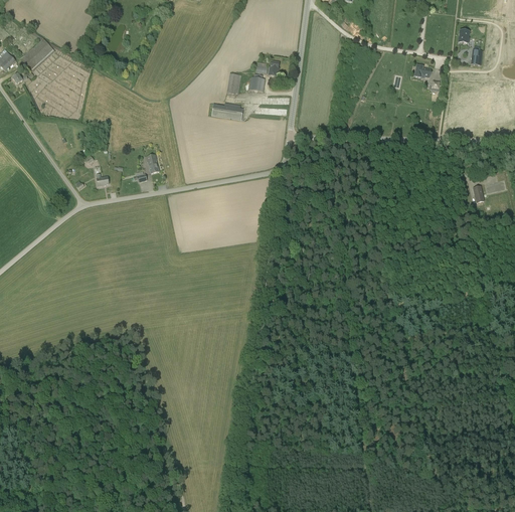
[(337,1),(336,0),(330,0),(330,3),(329,6),(335,8),(337,1)]
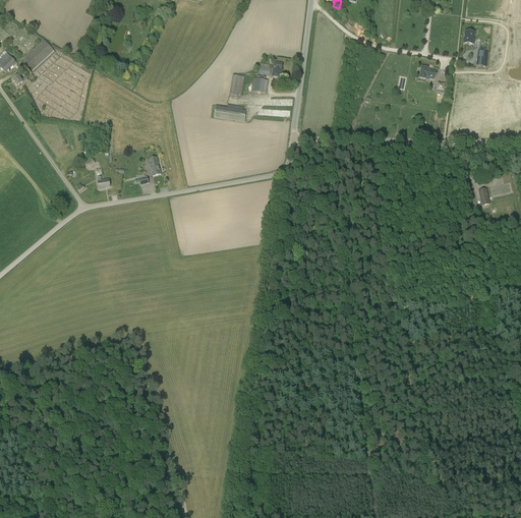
[(520,9),(520,0),(506,0),(511,1),(511,4),(517,4),(517,9),(520,9)]
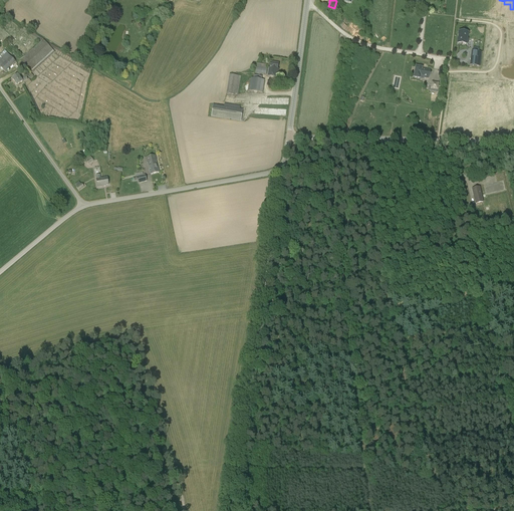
[(33,70),(55,50),(49,43),(91,67),(92,65),(24,25),(22,27),(41,38),(20,57),(21,57),(16,61),(19,65),(24,61),(33,70)]
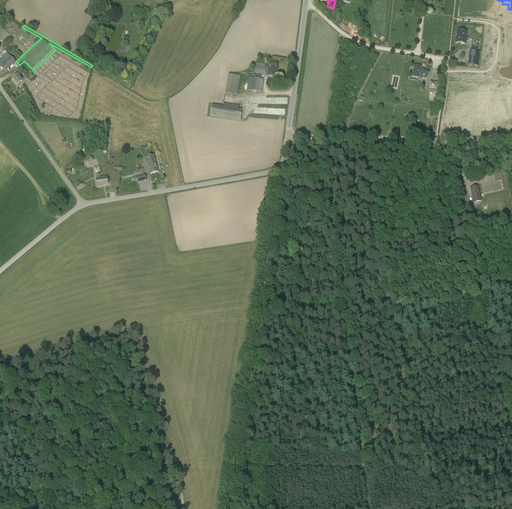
[(465,41),(466,30),(457,29),(456,40),(465,41)]
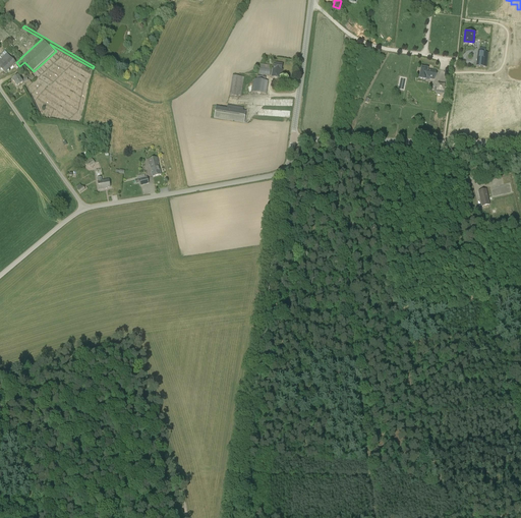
[(486,65),(487,50),(478,49),(477,64),(486,65)]
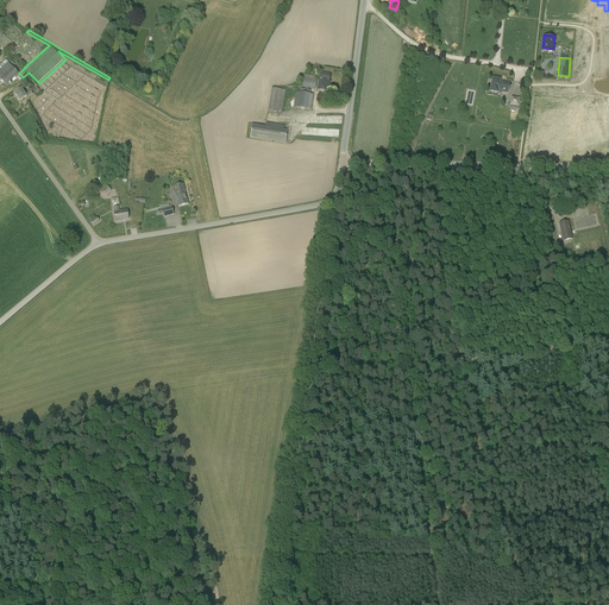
[(0,75),(6,82),(19,70),(8,58),(0,65),(0,75)]
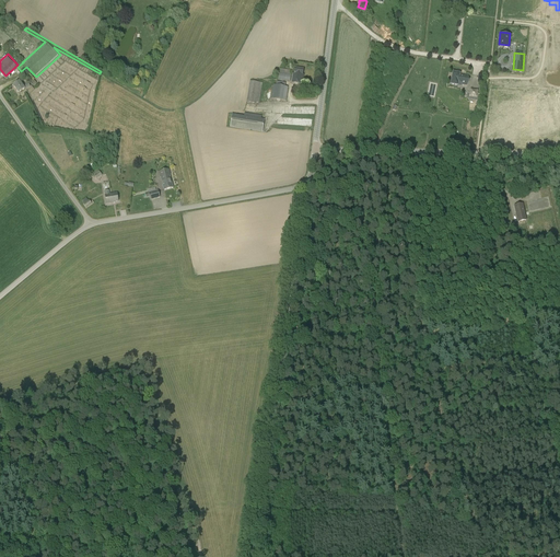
[(292,68),(280,66),(278,78),(290,79),(292,68)]
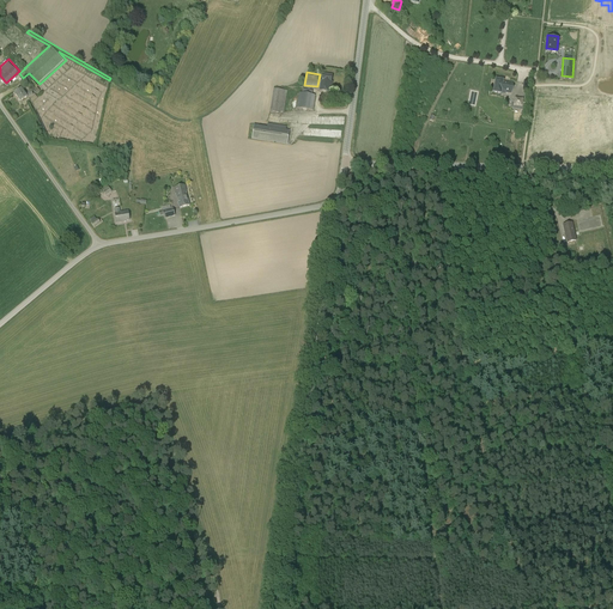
[(331,89),(332,79),(332,73),(323,72),(322,78),(321,77),(320,87),(331,89)]
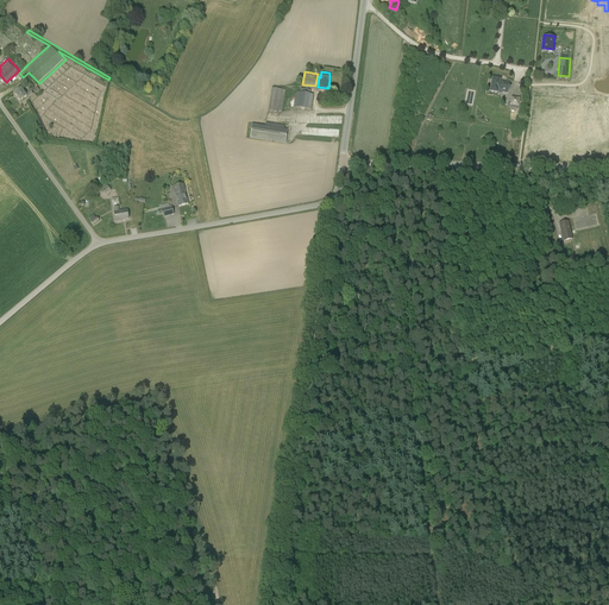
[(500,79),(500,76),(493,75),(490,88),(497,89),(498,88),(507,89),(509,80),(500,79)]
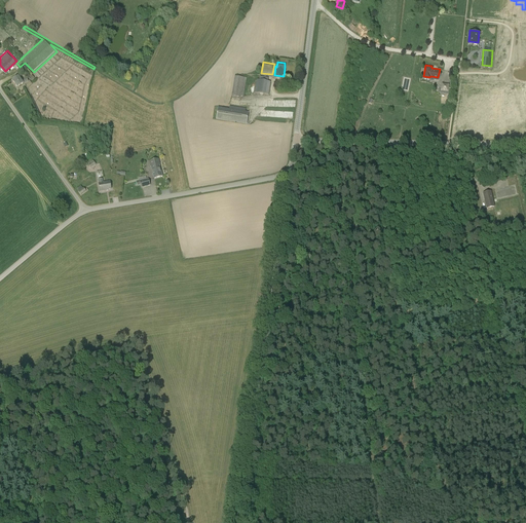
[(234,73),(231,92),(240,94),(240,92),(243,94),(247,75),(234,73)]
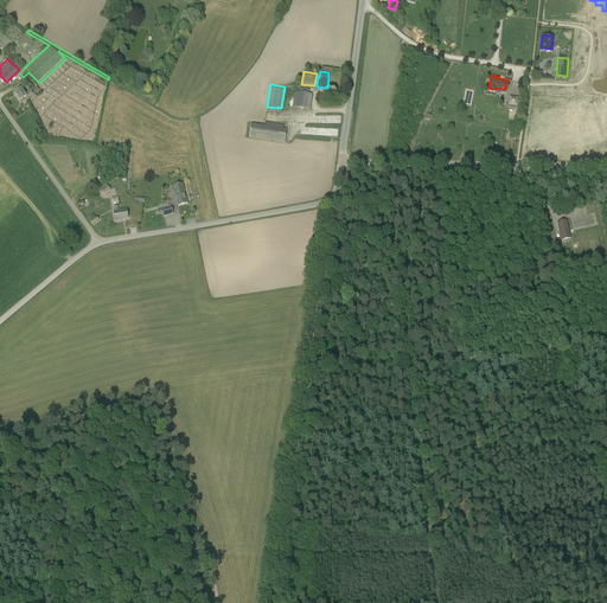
[(14,90),(20,97),(27,94),(27,95),(33,90),(30,87),(25,90),(21,85),(14,90)]
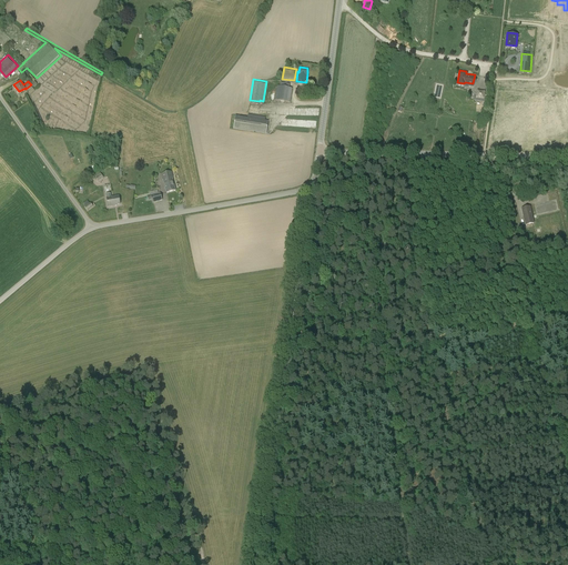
[(275,97),(290,99),(292,86),(277,83),(275,97)]
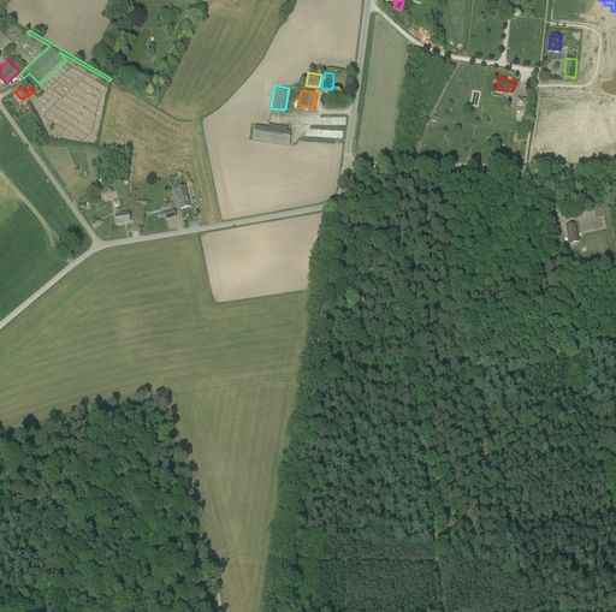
[(525,96),(517,95),(516,106),(526,107),(527,101),(525,100),(525,96)]
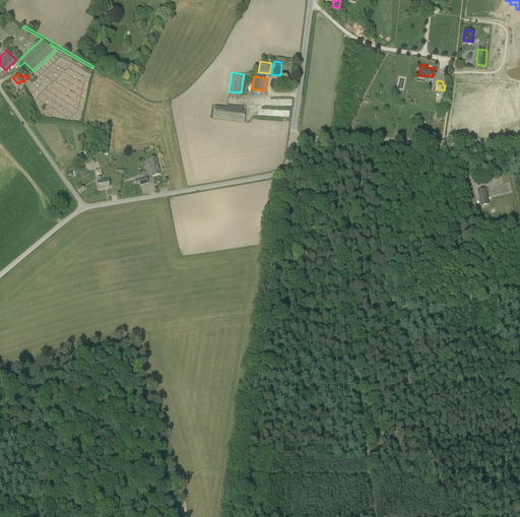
[(214,115),(244,120),(246,108),(215,104),(214,115)]
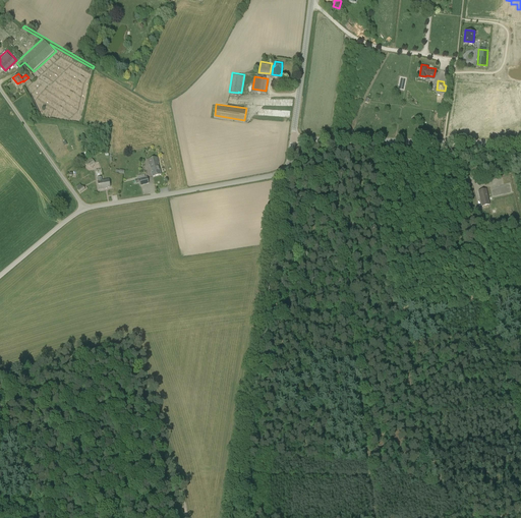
[(158,160),(159,160),(157,155),(148,157),(150,162),(153,174),(161,172),(158,160)]
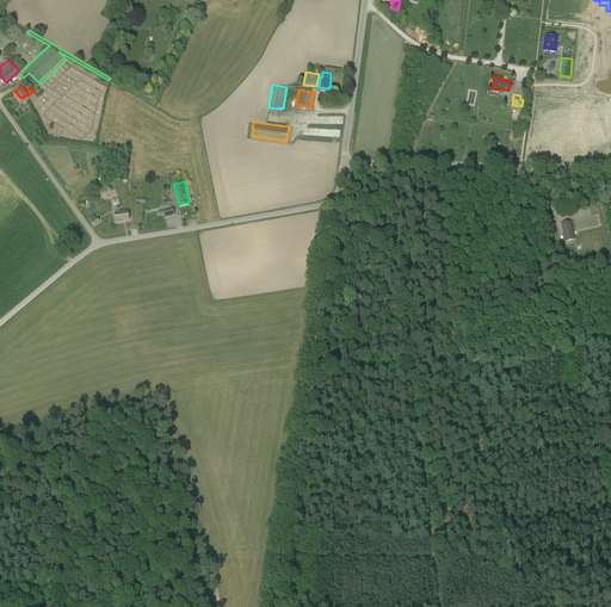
[(107,183),(102,186),(103,187),(96,192),(98,197),(111,187),(107,183)]
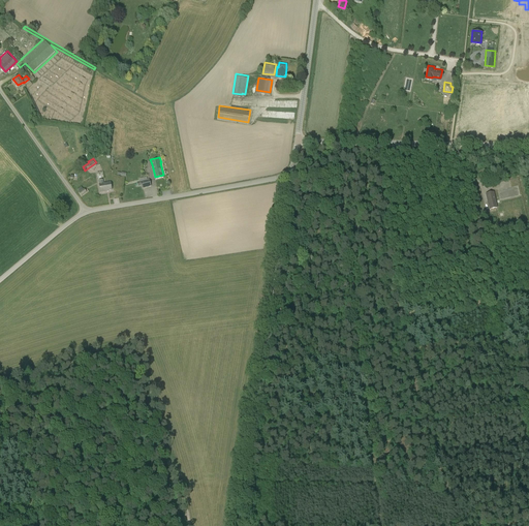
[(103,177),(98,178),(99,181),(100,189),(106,189),(106,188),(112,187),(111,180),(103,181),(103,177)]
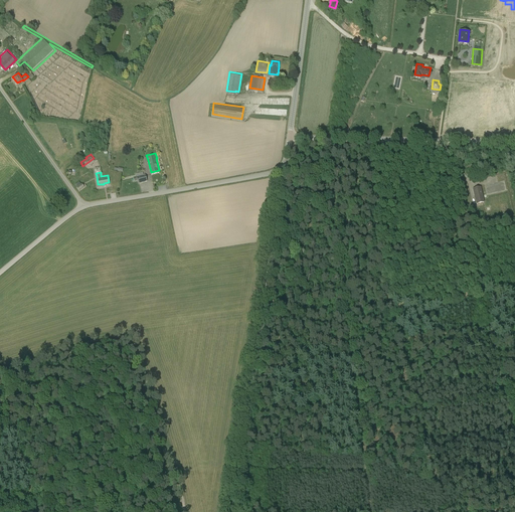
[(147,178),(146,172),(138,174),(139,180),(147,178)]
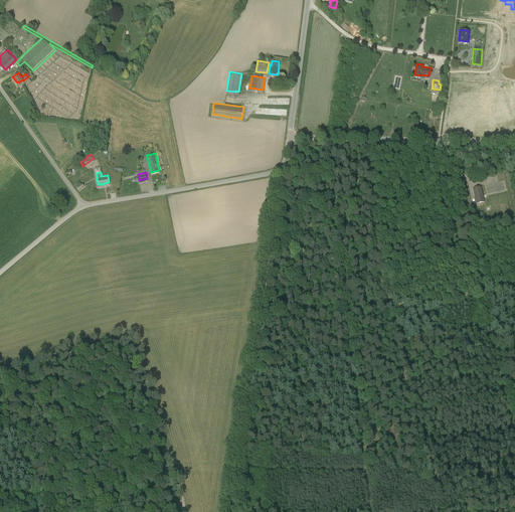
[(84,185),(82,181),(81,182),(79,179),(75,182),(77,185),(76,185),(79,189),(84,185)]
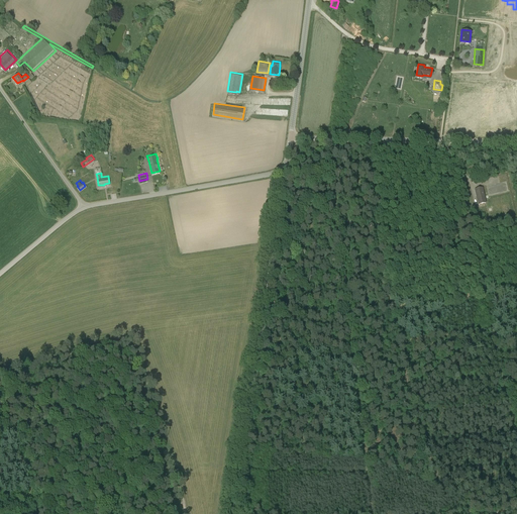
[(475,187),(478,202),(487,201),(483,185),(475,187)]
